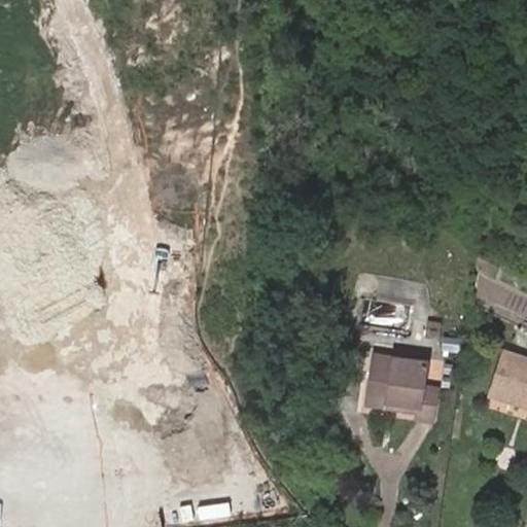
[(413,305),(362,299),(359,324),(409,330),(413,305)]
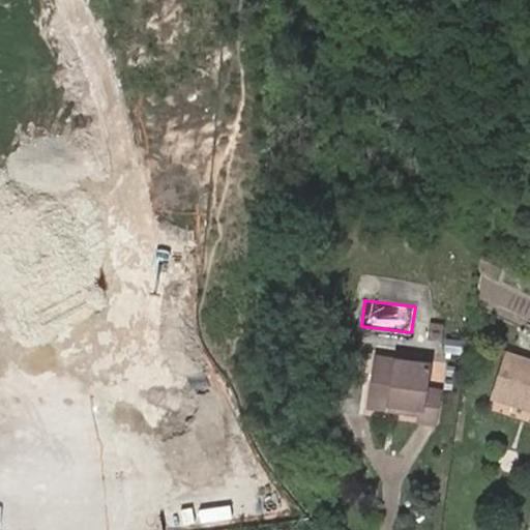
[(443,323),(430,321),(428,339),(441,341),(443,323)]
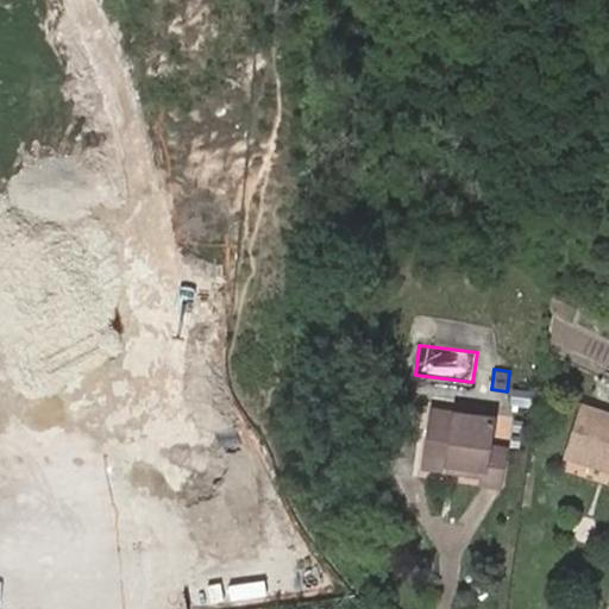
[(470,475),(468,484),(466,489),(483,493),(494,458),(477,453),(484,426),(426,410),(409,466),(433,473),(437,465),(470,475)]
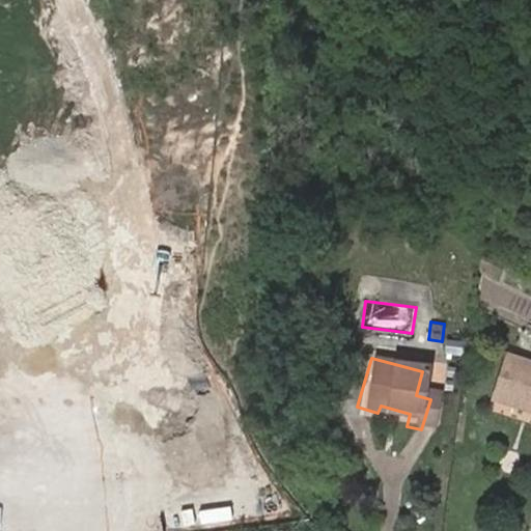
[(530,373),(500,365),(486,409),(530,422),(530,373)]
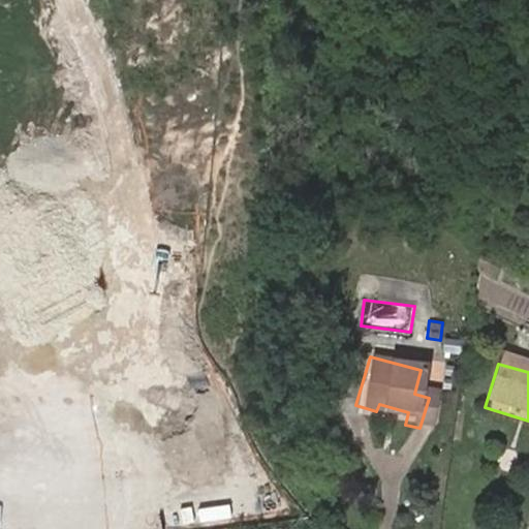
[(376,411),(406,421),(408,412),(379,404),(376,411)]
